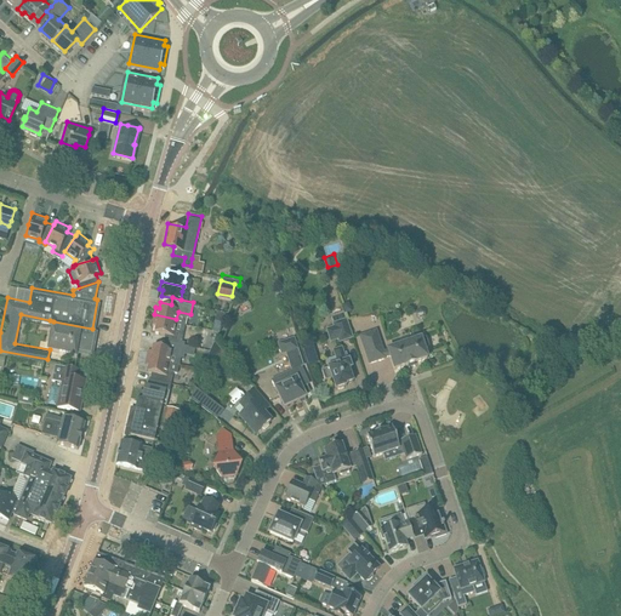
[(353,334),(349,324),(345,308),(332,312),(334,318),(332,318),(334,321),(326,324),(328,330),(330,338),(339,336),(339,338),(353,334)]
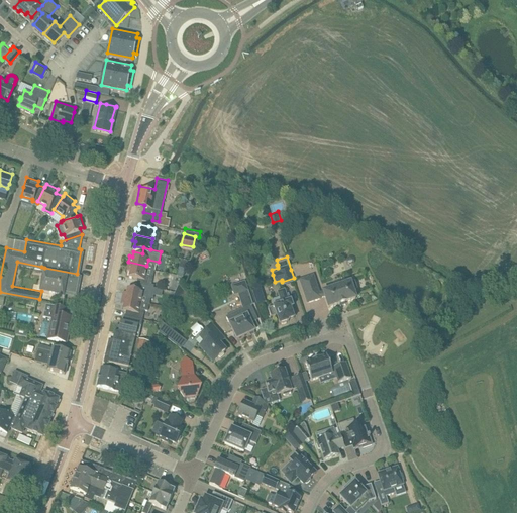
[(145,272),(146,266),(128,262),(127,268),(130,269),(129,274),(137,275),(136,281),(148,283),(150,273),(145,272)]
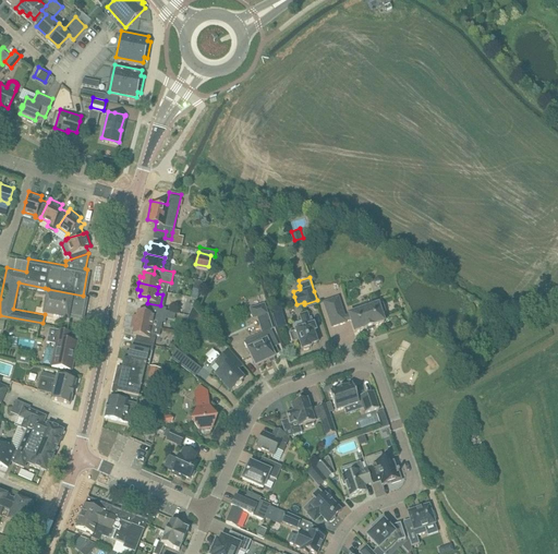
[(69,312),(77,313),(83,311),(85,296),(83,296),(48,289),(44,311),(68,315),(69,312)]
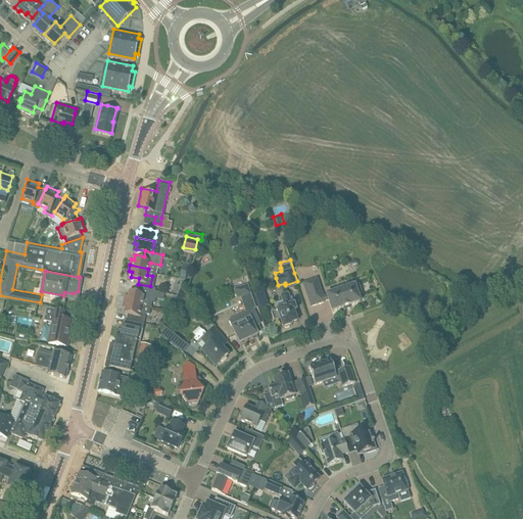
[(358,290),(362,288),(359,281),(354,282),(327,291),(327,292),(323,293),(317,275),(303,279),(312,302),(325,298),(325,297),(328,296),(332,308),(343,304),(349,302),(349,301),(361,298),(358,290)]
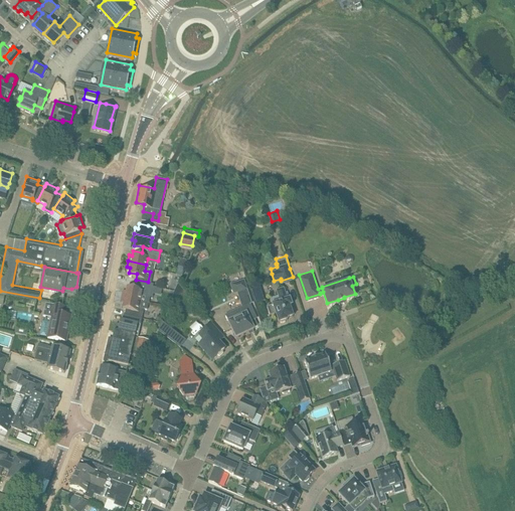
[(260,321),(249,301),(251,300),(244,277),(230,281),(233,291),(237,290),(242,303),(242,304),(235,307),(238,314),(228,319),(235,335),(253,326),(252,324),(260,321)]
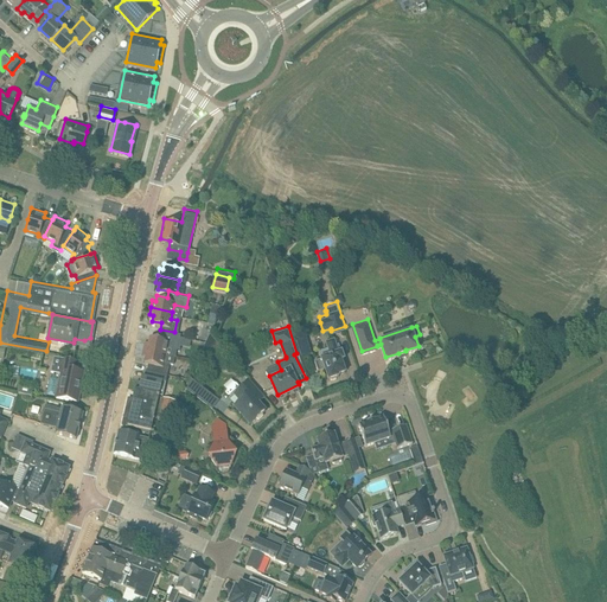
[(174,332),(160,330),(159,337),(149,334),(148,340),(145,339),(144,346),(174,352),(176,352),(177,345),(180,346),(183,334),(174,332)]
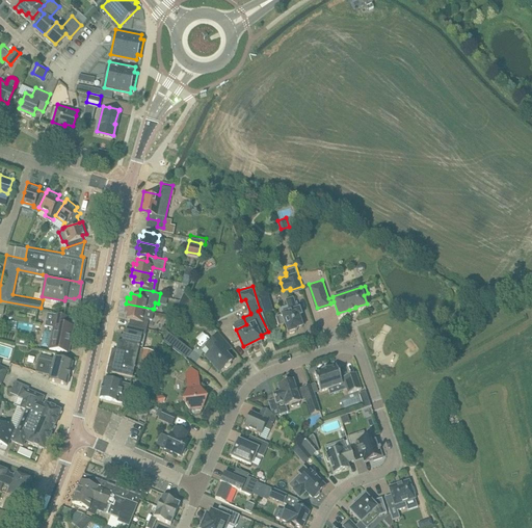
[(187,307),(189,292),(180,291),(178,306),(187,307)]
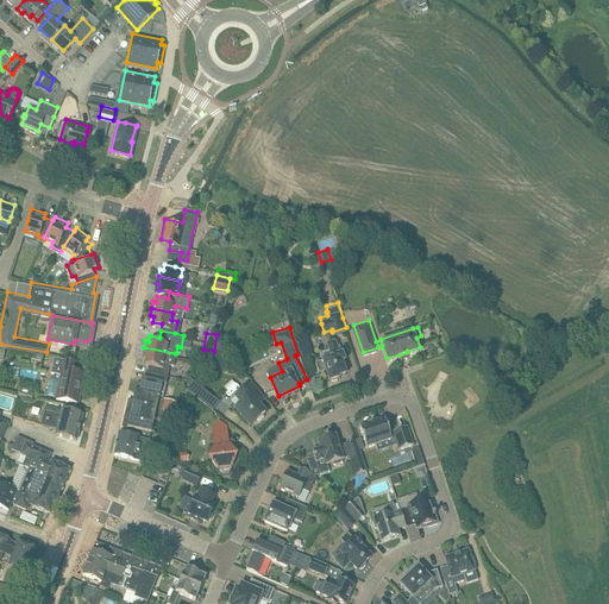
[(307,334),(296,338),(302,356),(313,352),(307,334)]
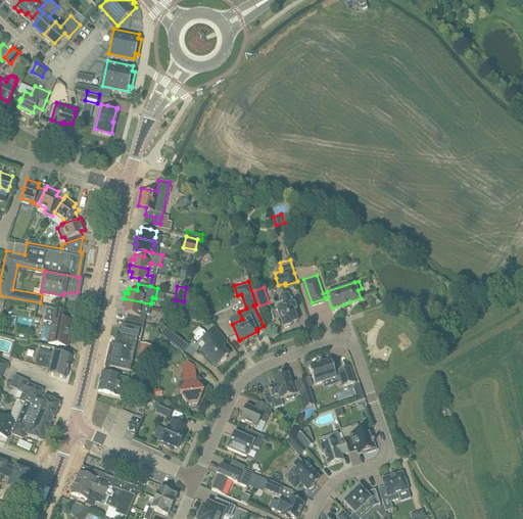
[(294,299),(292,299),(289,288),(281,291),(284,302),(276,305),(276,307),(271,309),(274,318),(280,315),(283,325),(292,321),(291,320),(297,318),(294,308),(296,307),(294,299)]
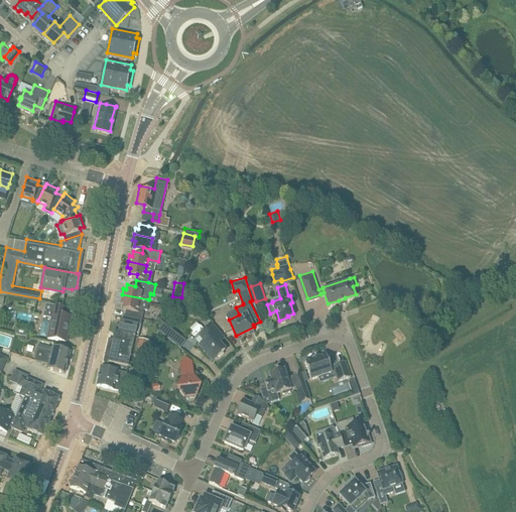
[(148,299),(122,294),(121,300),(124,301),(123,305),(126,306),(125,311),(142,315),(144,305),(147,306),(148,299)]
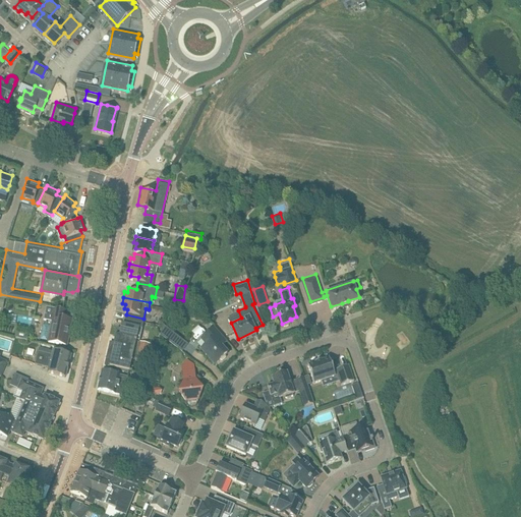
[(66,307),(53,304),(47,303),(44,316),(46,317),(46,321),(43,321),(41,336),(49,337),(49,338),(66,342),(71,316),(65,314),(66,307)]
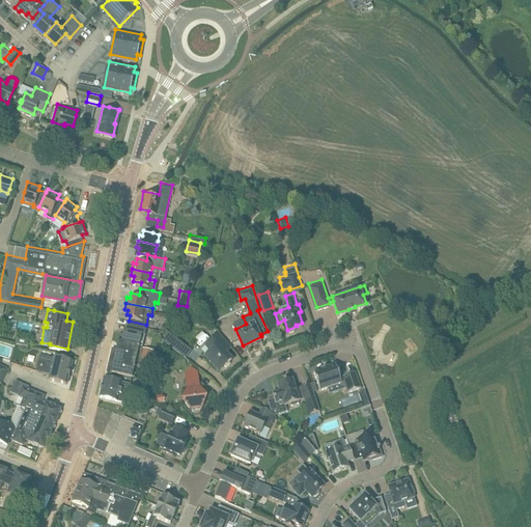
[(134,323),(129,321),(128,321),(127,327),(123,327),(122,334),(119,333),(117,338),(142,343),(146,325),(134,323)]
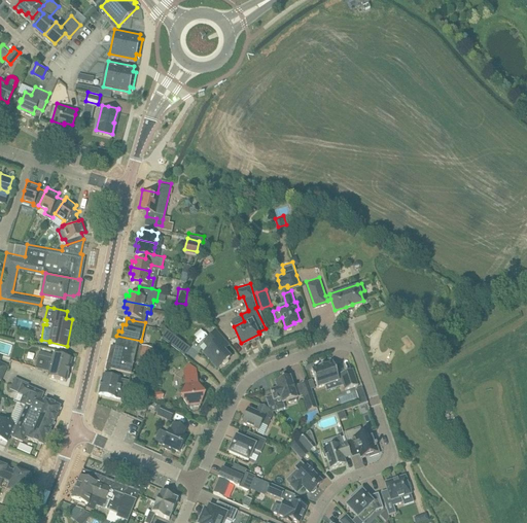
[(167,326),(161,333),(181,351),(187,345),(167,326)]
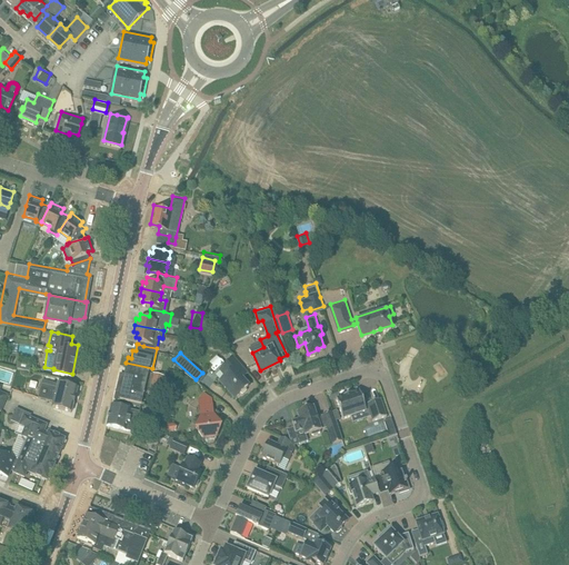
[(248,369),(239,358),(235,354),(220,366),(226,373),(220,378),(235,395),(248,383),(241,375),(248,369)]
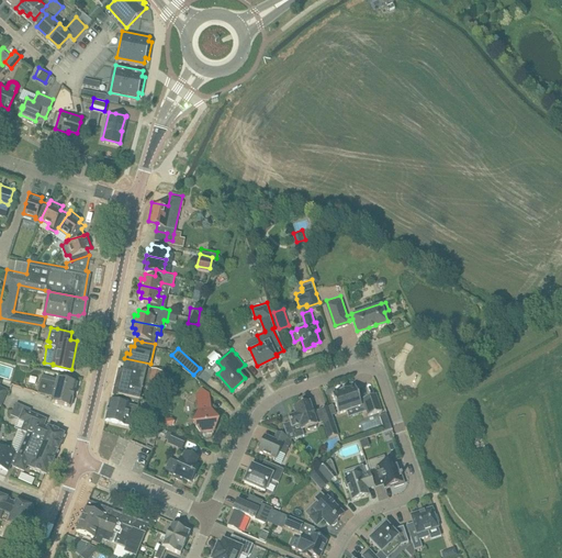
[(150,365),(150,364),(124,358),(117,391),(139,397),(142,386),(147,365),(147,364),(150,365)]
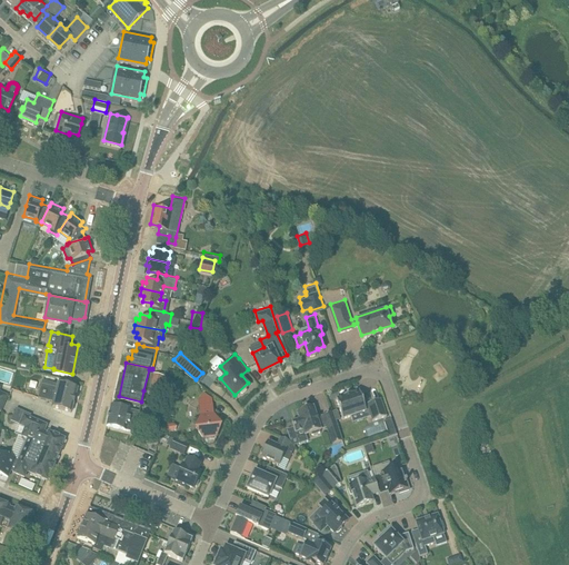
[(153,370),(149,369),(143,390),(149,388),(161,392),(166,373),(153,369),(153,370)]
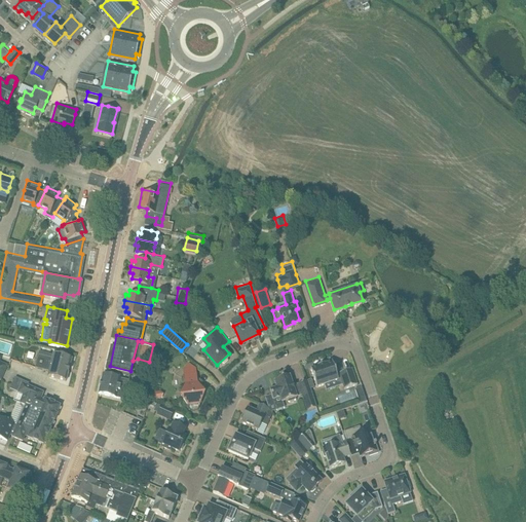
[(72,356),(62,352),(53,350),(52,355),(39,351),(35,364),(49,368),(48,372),(66,377),(72,356)]
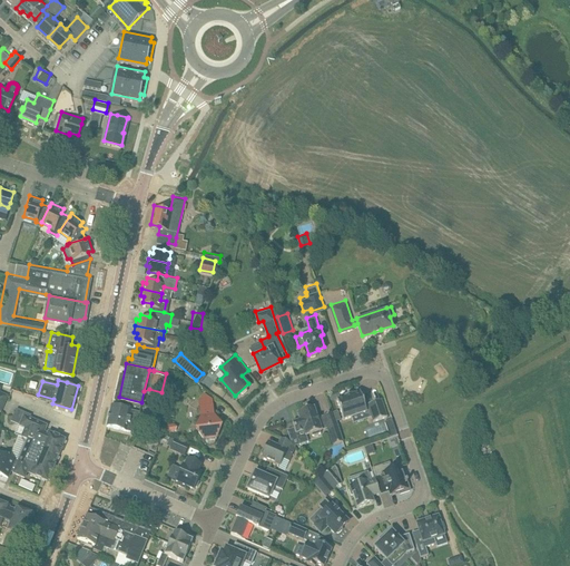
[(387,413),(383,403),(381,396),(367,401),(365,402),(360,388),(352,391),(352,390),(344,392),(344,393),(336,396),(343,416),(363,409),(364,411),(371,409),(373,418),(387,413)]
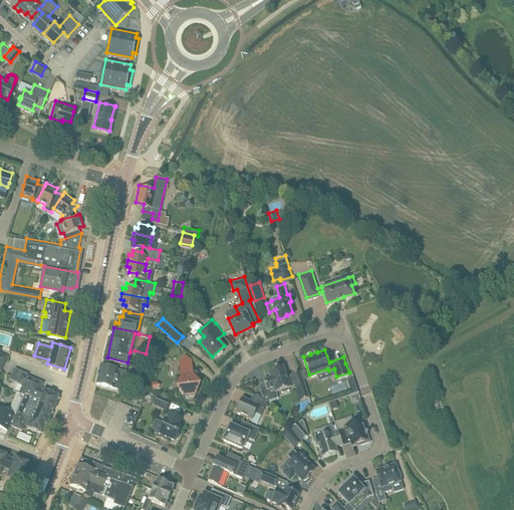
[(193,371),(191,356),(185,351),(180,357),(183,376),(175,386),(184,393),(183,393),(186,397),(194,396),(196,392),(195,391),(200,380),(193,371)]
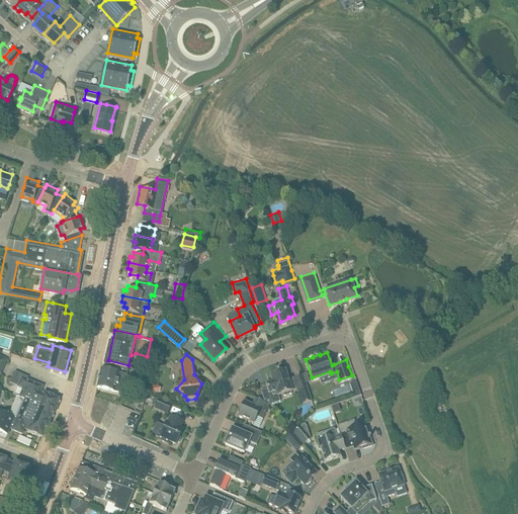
[(127,371),(106,366),(101,365),(97,383),(123,391),(125,380),(127,371)]
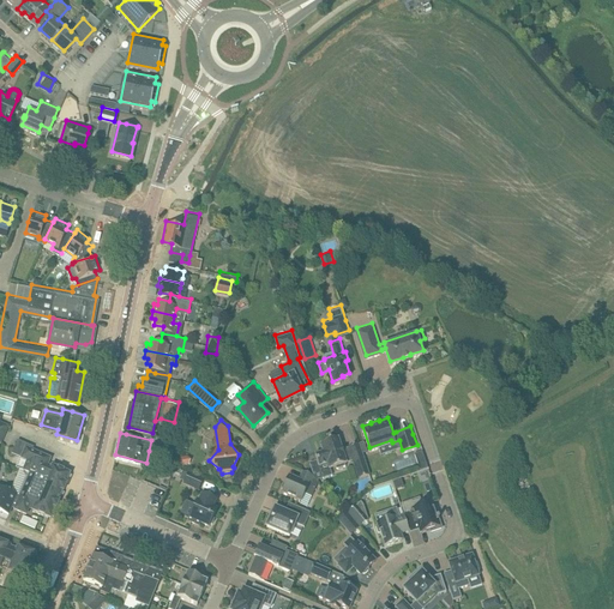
[(338,434),(320,440),(323,448),(315,451),(321,470),(329,466),(329,465),(336,463),(337,465),(345,463),(344,459),(347,459),(345,456),(351,454),(359,475),(369,471),(359,440),(348,444),(349,445),(342,446),(338,434)]
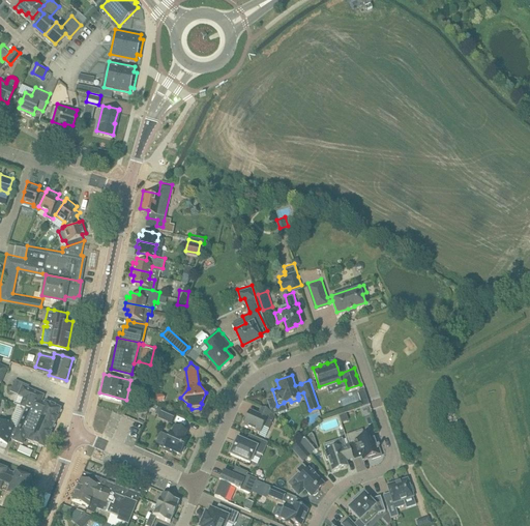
[(52,425),(60,405),(45,399),(45,400),(40,398),(43,392),(28,385),(29,382),(15,376),(10,388),(24,395),(21,402),(27,405),(27,404),(40,410),(37,418),(52,425)]
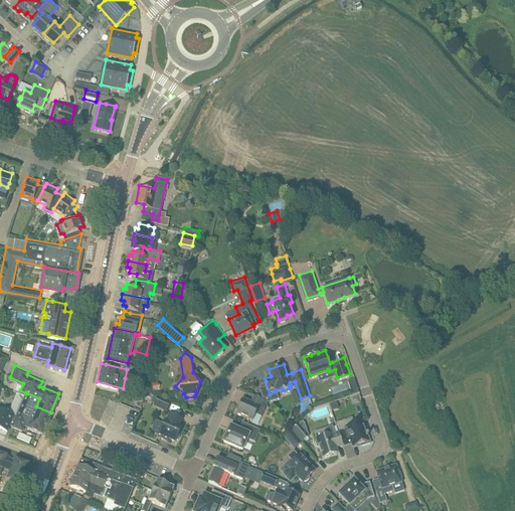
[(150,384),(153,388),(158,387),(159,383),(157,380),(152,380),(150,384)]
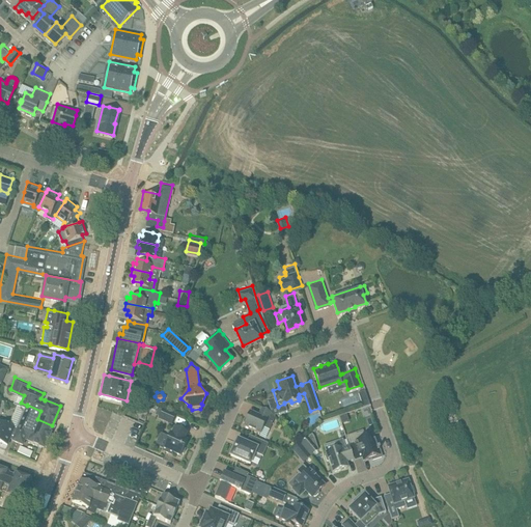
[(44,445),(52,425),(37,419),(40,411),(27,405),(27,406),(18,425),(14,435),(12,437),(23,441),(26,435),(29,436),(28,438),(44,445)]
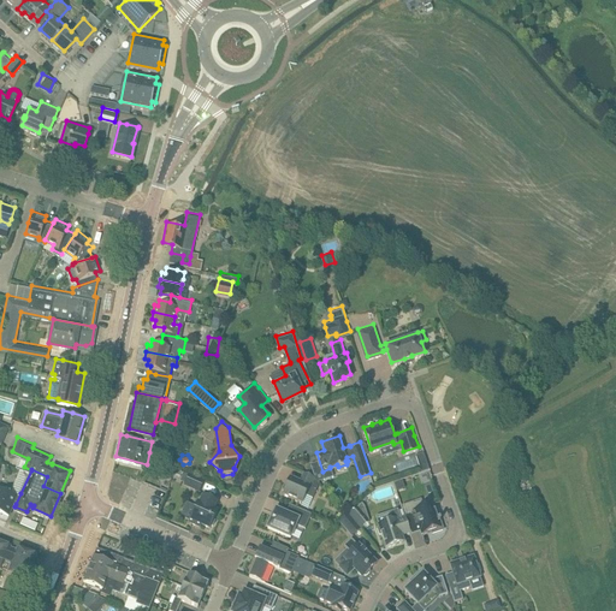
[(286,481),(284,481),(282,486),(283,487),(283,490),(302,499),(306,492),(313,494),(320,476),(303,469),(301,478),(291,474),(289,480),(288,479),(286,481)]
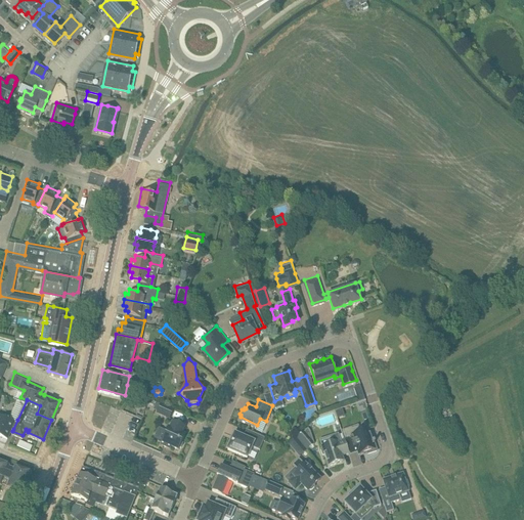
[(159,404),(157,408),(170,415),(173,407),(160,402),(159,404)]
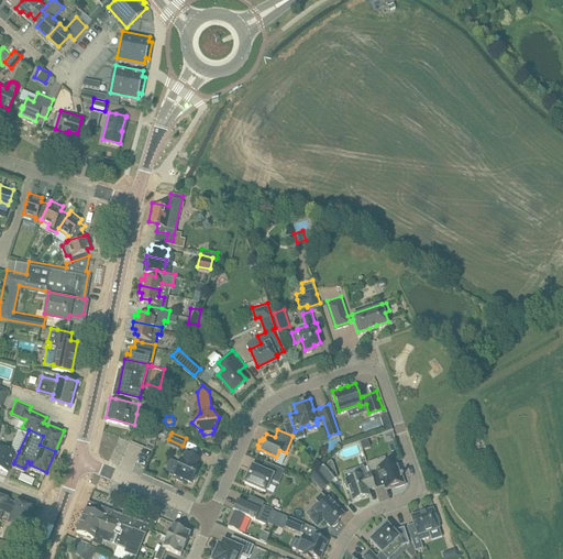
[(130,437),(119,461),(132,467),(136,455),(143,458),(148,445),(130,437)]
